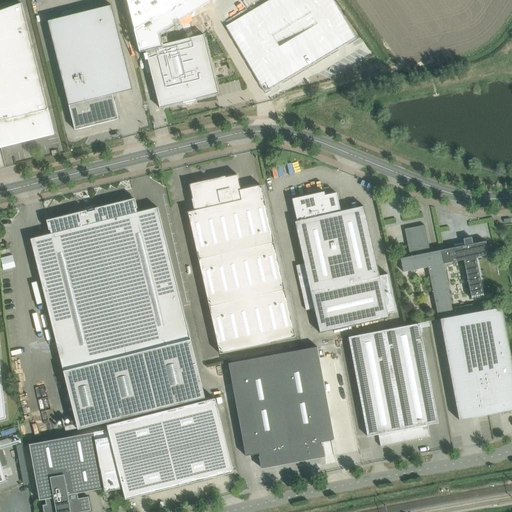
[(21,3),(0,11),(0,148),(1,148),(0,145),(10,142),(11,146),(33,140),(32,137),(41,135),(42,138),(54,135),(48,109),(47,109),(21,3)]
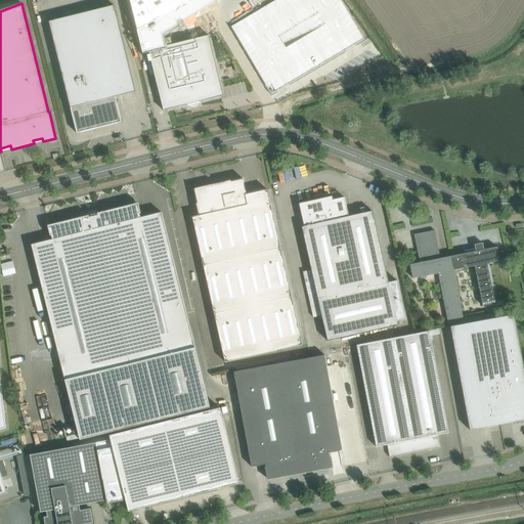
[(49,22),(77,134),(122,123),(115,97),(135,92),(114,6),(49,22)]
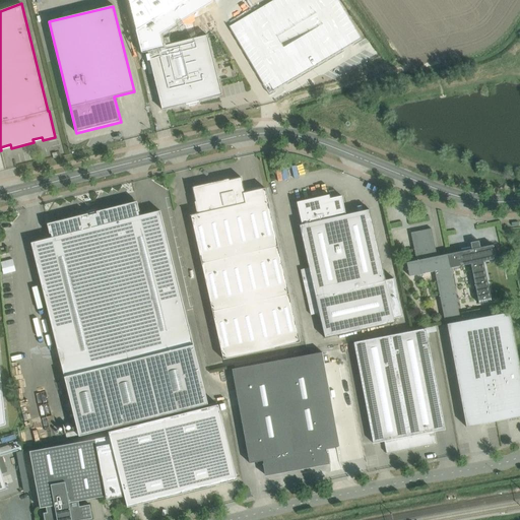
[(251,89),(264,81),(232,29),(218,38),(251,89)]
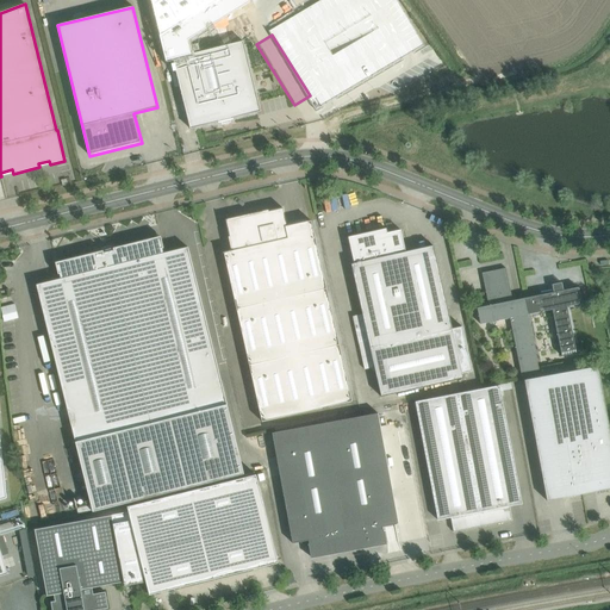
[(261,112),(243,42),(173,60),(191,130),(261,112)]
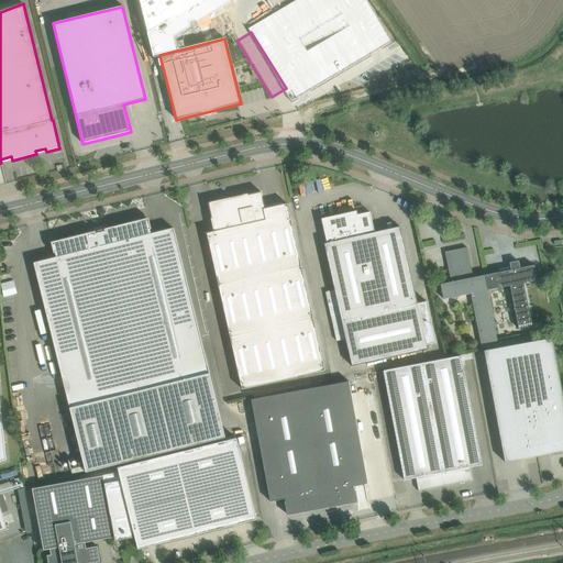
[(207,233),(242,389),(324,371),(287,205),(264,209),(260,192),(208,205),(214,231),(207,233)]
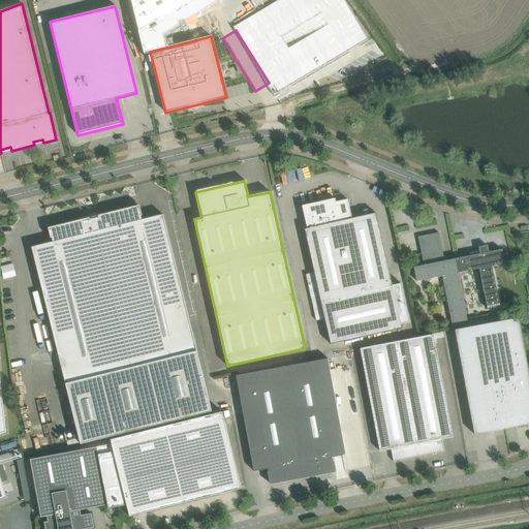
[(307,205),(302,206),(304,216),(307,228),(305,229),(331,344),(402,329),(401,324),(409,322),(401,283),(392,285),(378,223),(376,213),(351,219),(347,199),(336,203),(335,198),(307,205)]
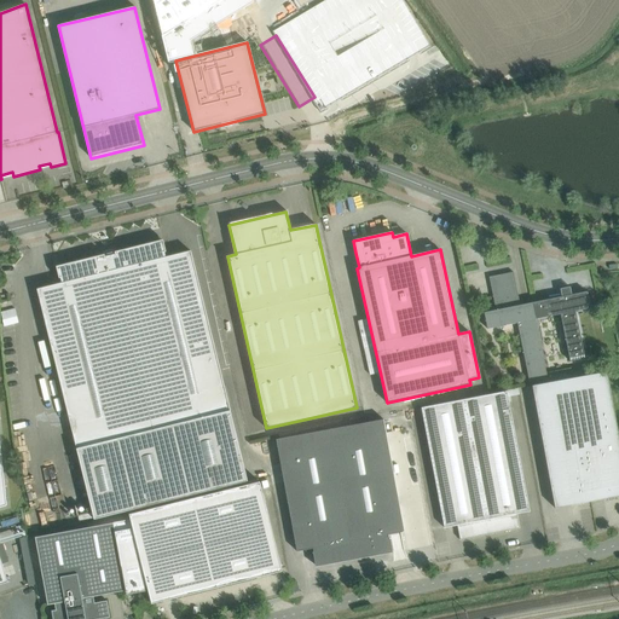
[(59,283),(36,289),(76,450),(94,520),(119,513),(248,481),(230,411),(191,252),(167,256),(163,241),(115,253),(56,267),(59,283)]
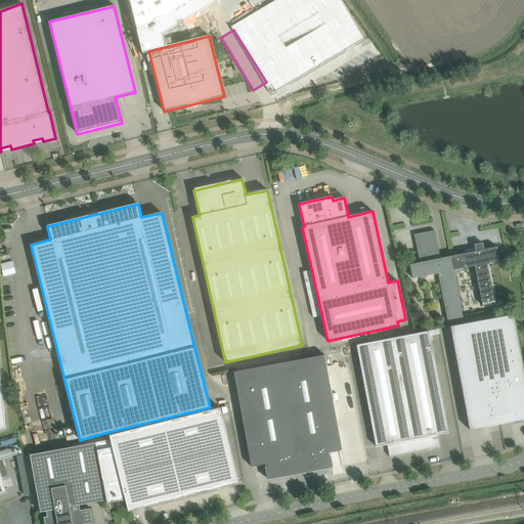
[(420,263),(409,265),(412,279),(438,274),(448,324),(464,321),(453,271),(450,257),(440,259),(434,230),(413,234),(420,263)]
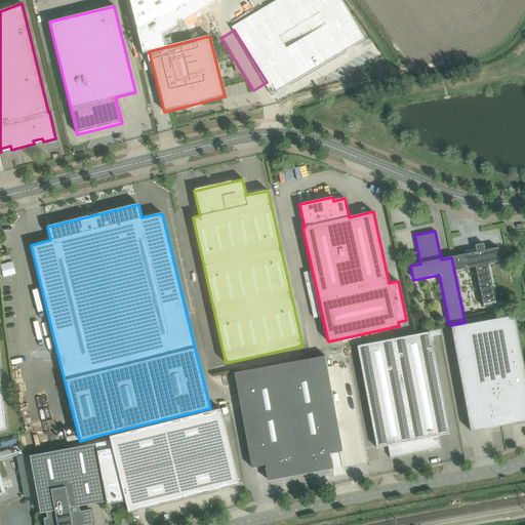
[(497,247),(485,250),(483,243),(475,245),(476,252),(451,257),(454,272),(475,267),(483,307),(496,305),(488,265),(500,261),(497,247)]
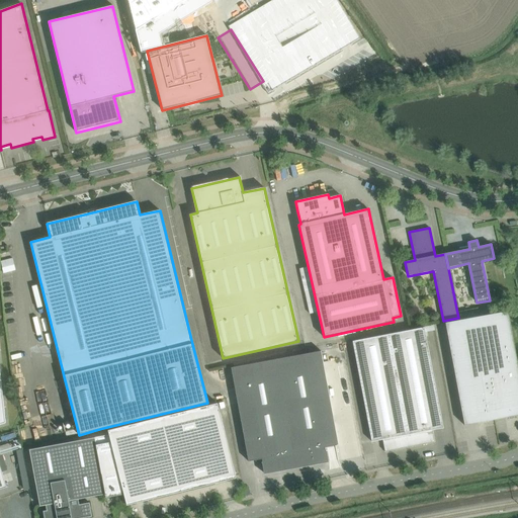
[(4,273),(16,270),(13,257),(0,261),(4,273)]
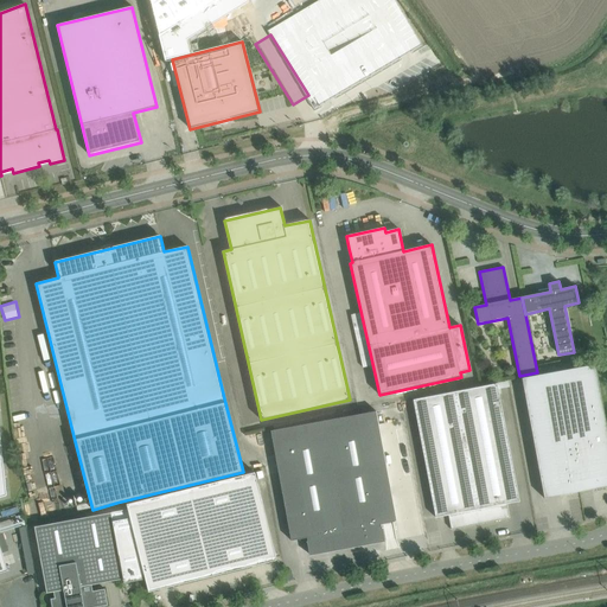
[(606,430),(595,365),(522,378),(544,499),(572,493),(574,493),(574,490),(606,483),(606,448),(606,442),(606,441),(606,430)]
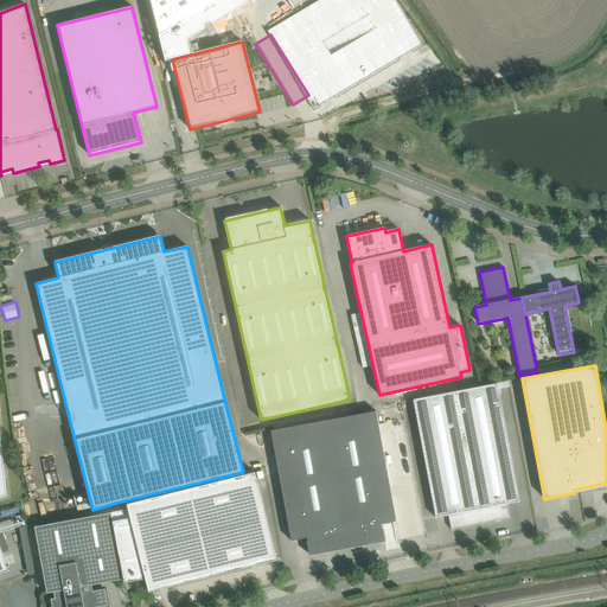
[(413,400),(433,506),(435,518),(448,516),(451,530),(510,518),(506,504),(519,502),(497,384),(413,400)]
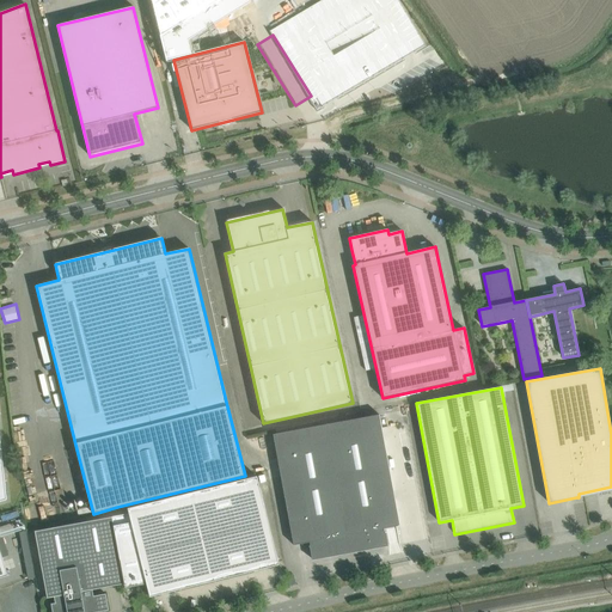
[(401,412),(384,412),(385,423),(402,422),(401,412)]
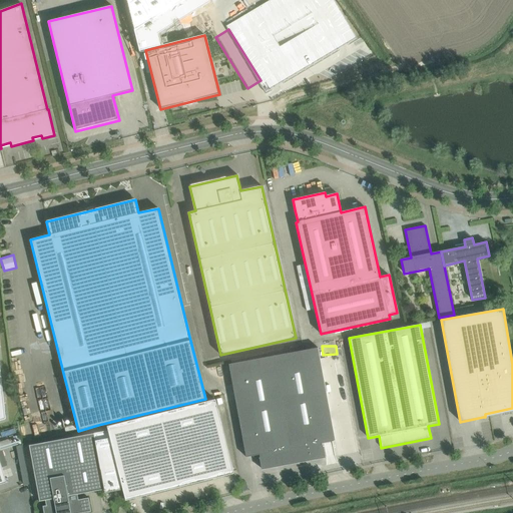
[(318,348),(228,364),(245,457),(260,455),(261,457),(260,457),(262,469),(263,467),(265,467),(277,465),(276,463),(306,458),(306,460),(308,459),(323,456),(324,457),(325,457),(323,446),(322,446),(322,443),(335,441),(318,348)]
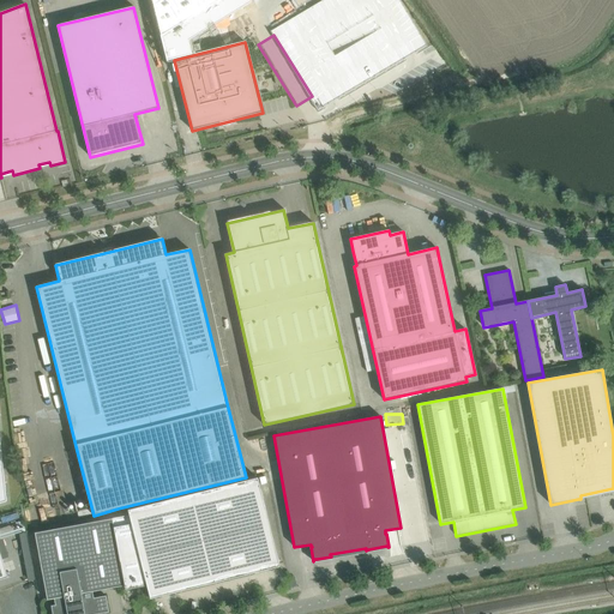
[(130,516),(35,533),(47,601),(54,599),(55,605),(52,606),(52,613),(100,613),(109,613),(106,596),(94,599),(92,593),(125,587),(126,590),(145,587),(144,581),(146,581),(150,600),(280,567),(258,479),(128,511),(130,516)]
